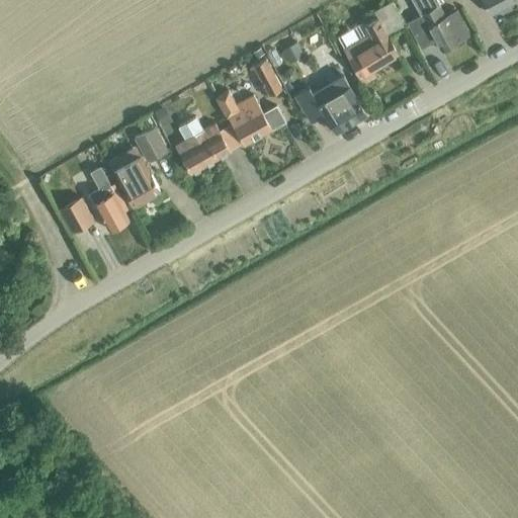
[(400,0),(384,4),(391,28),(408,24),(402,0),(400,0)]
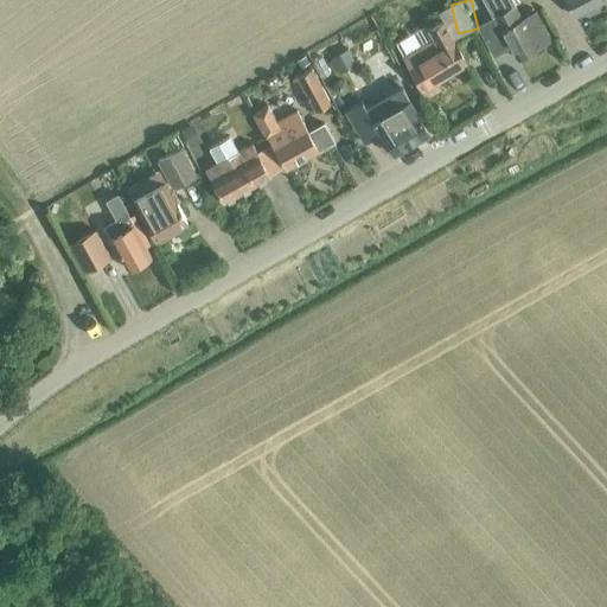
[(512,0),(483,0),(492,17),(478,25),(485,39),(494,57),(512,49),(518,59),(550,40),(535,11),(522,18),(515,6),(516,5),(512,0)]
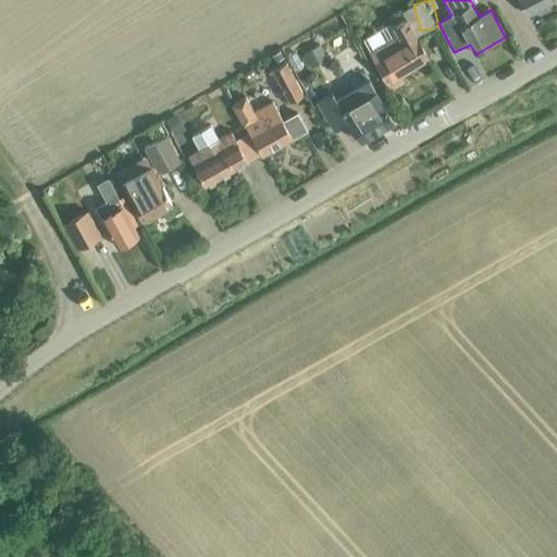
[(519,0),(528,14),(554,1),(553,0),(519,0)]
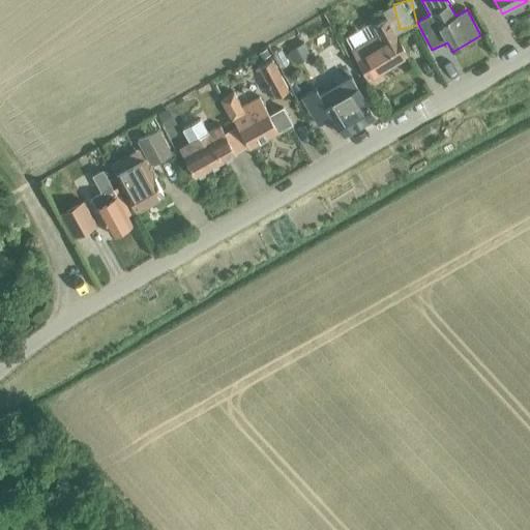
[(352,48),(372,84),(384,78),(380,70),(395,60),(393,56),(404,50),(387,19),(376,26),(380,32),(352,48)]
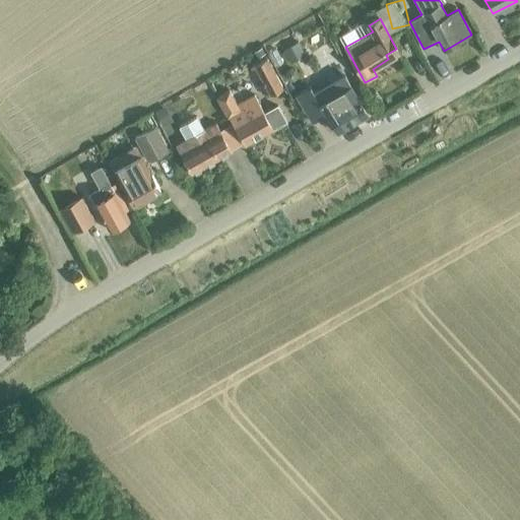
[(298,40),(283,49),(291,61),(306,52),(298,40)]
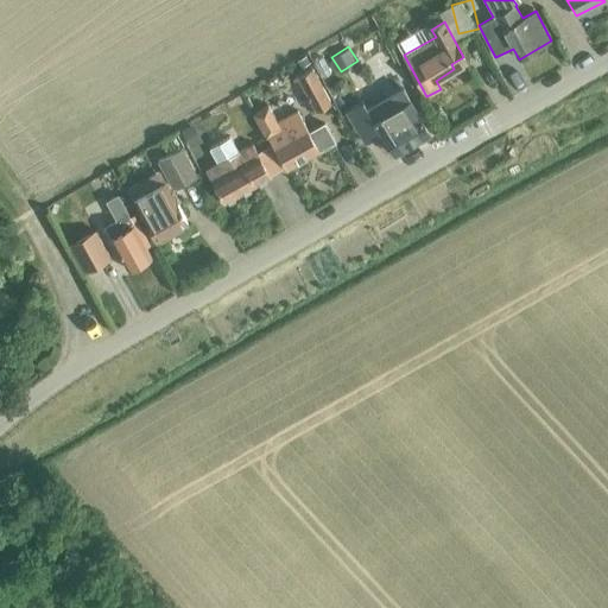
[(524,65),(506,76),(515,93),(533,82),(524,65)]
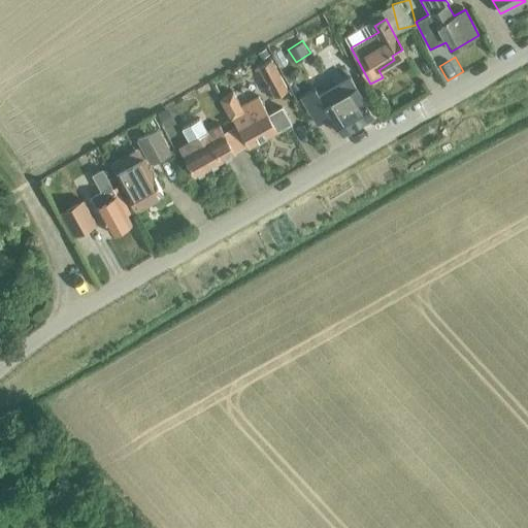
[(264,75),(275,95),(287,89),(270,60),(255,69),(260,77),(264,75)]
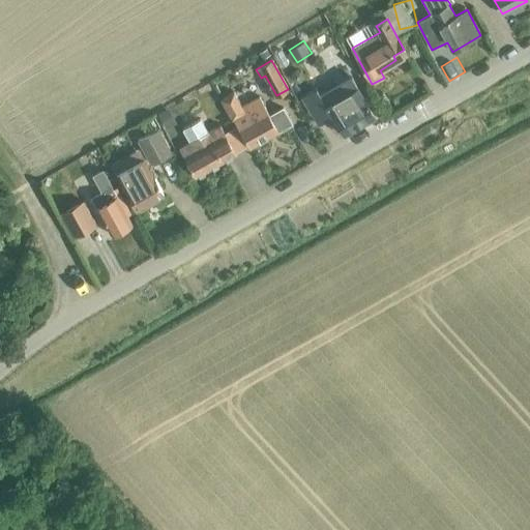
[(316,88),(300,97),(319,126),(332,118),(344,137),(377,118),(351,74),(319,92),(316,88)]
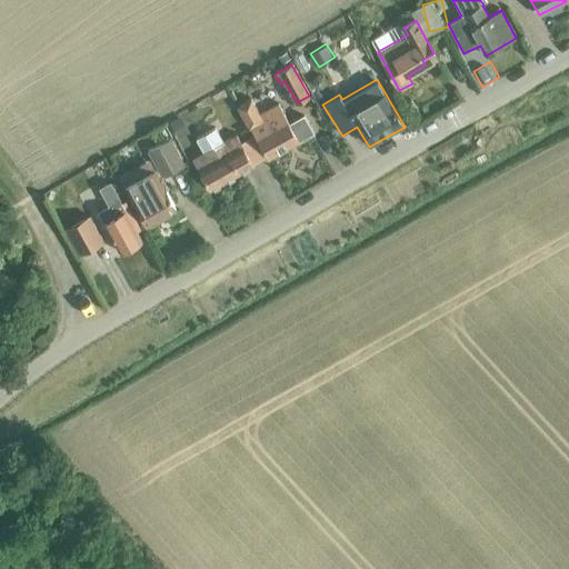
[(252,99),(238,107),(249,128),(251,127),(268,157),(312,132),(303,116),(289,123),(278,103),(259,113),(252,99)]
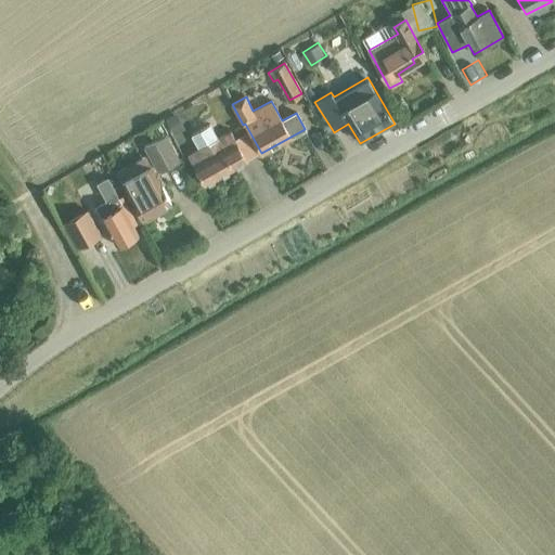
[(177,111),(166,117),(175,132),(185,127),(177,111)]
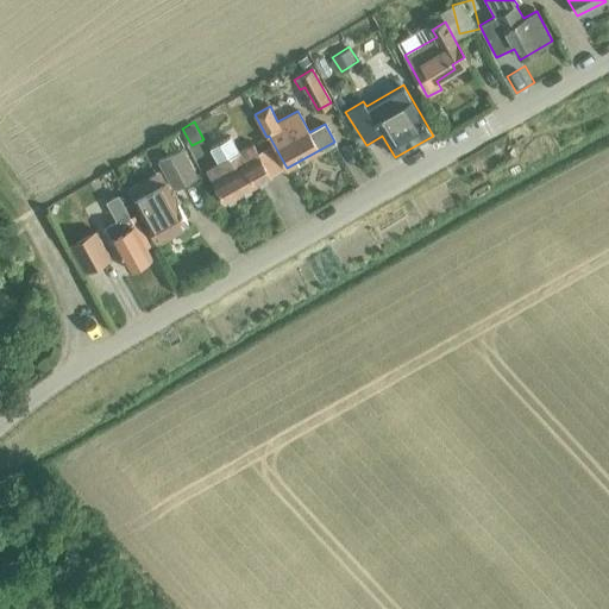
[(182,145),(176,135),(162,142),(168,152),(182,145)]
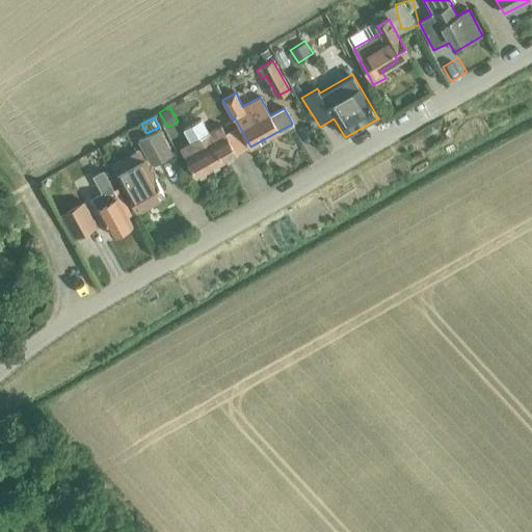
[(184,129),(192,142),(180,149),(196,178),(237,155),(221,126),(209,132),(202,120),(184,129)]
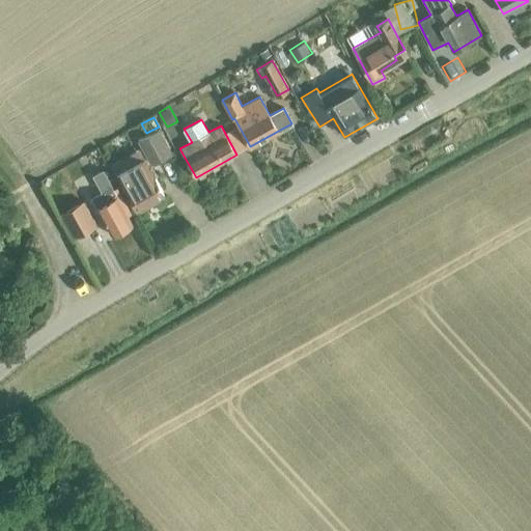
[(149,162),(150,164),(172,152),(159,130),(139,140),(150,162),(149,162)]
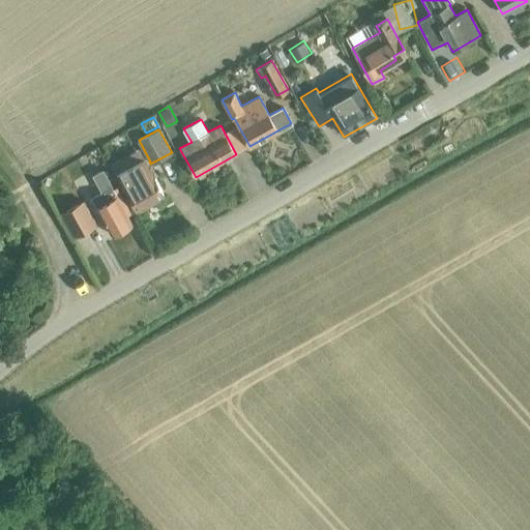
[(139,148),(111,165),(137,212),(166,197),(139,148)]
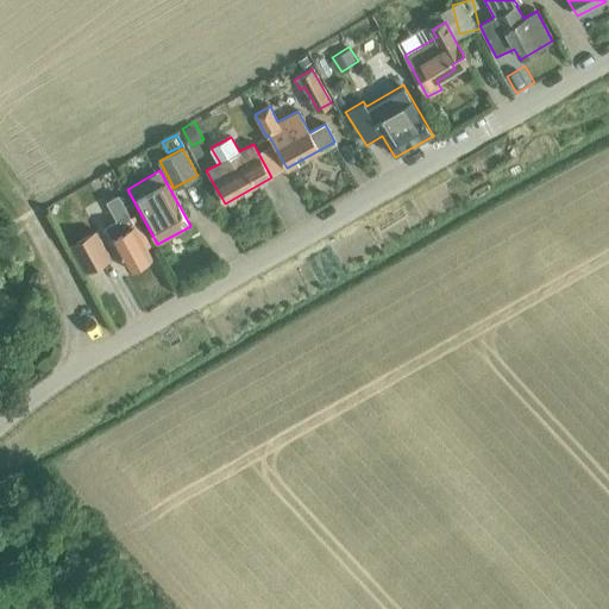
[(100,215),(106,226),(105,227),(129,270),(152,257),(118,195),(107,201),(111,208),(100,215)]
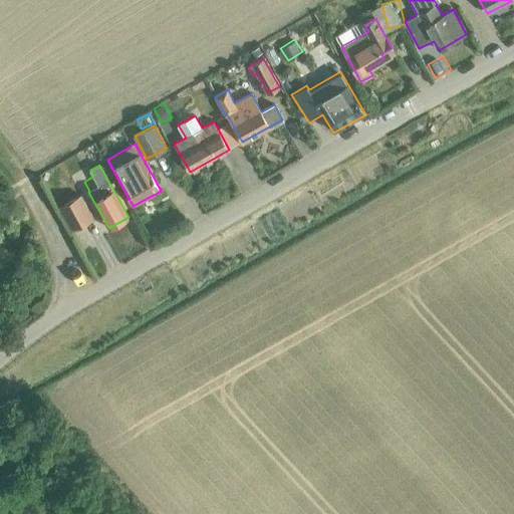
[(80,194),(58,206),(72,231),(94,218),(80,194)]
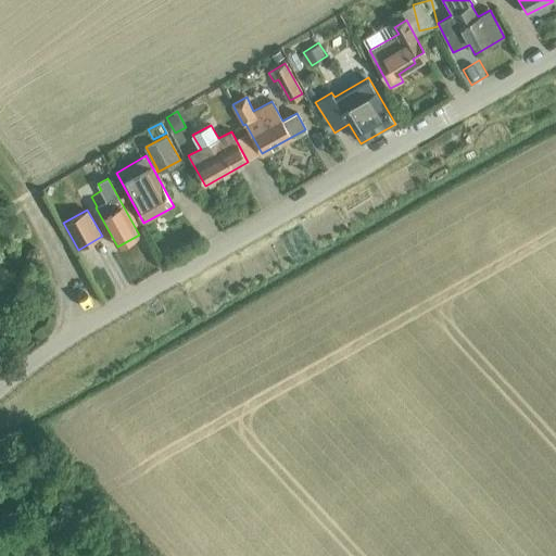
All buildings are outlined.
